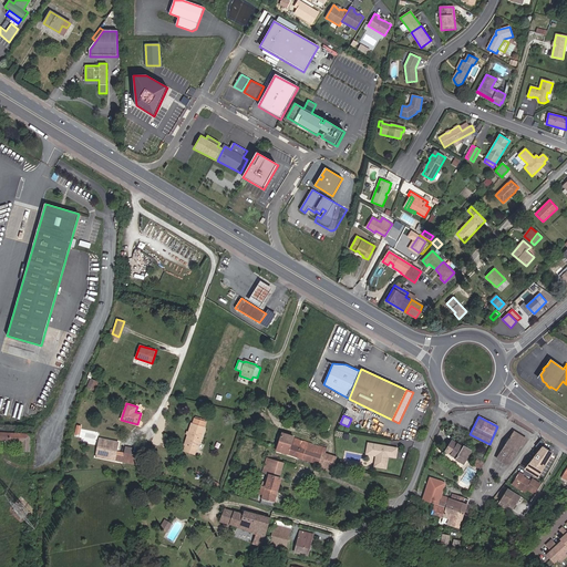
[(197,449),(205,428),(204,428),(205,422),(204,422),(195,419),(193,424),(192,423),(185,445),(186,445),(197,449)]
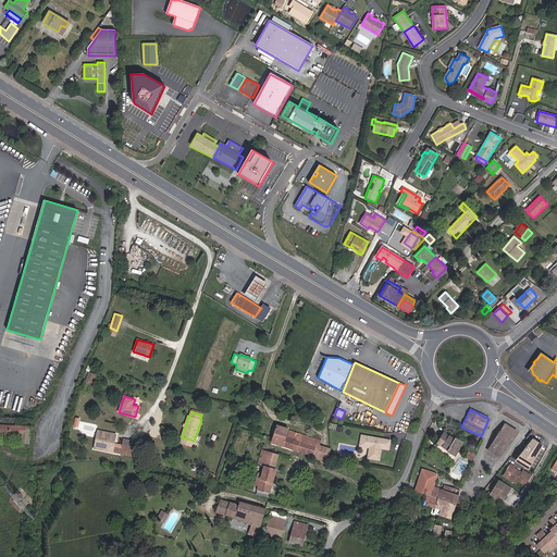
[(498,457),(510,437),(512,438),(517,432),(504,423),(487,450),(498,457)]
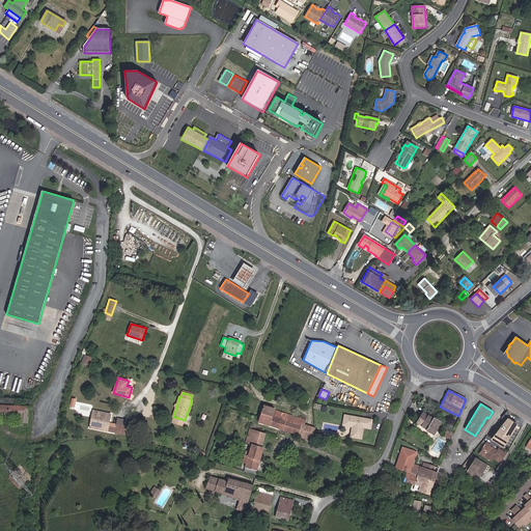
[(28,423),(29,407),(0,404),(0,412),(21,414),(20,423),(28,423)]
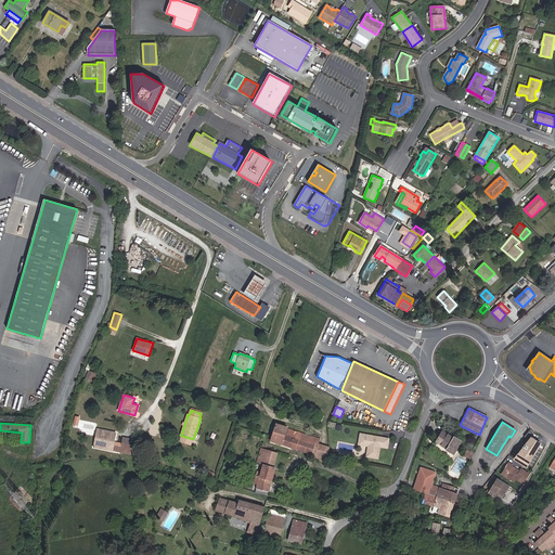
[(320,439),(287,429),(287,427),(276,424),(272,437),(275,438),(278,433),(294,438),(314,444),(318,446),(320,439)]
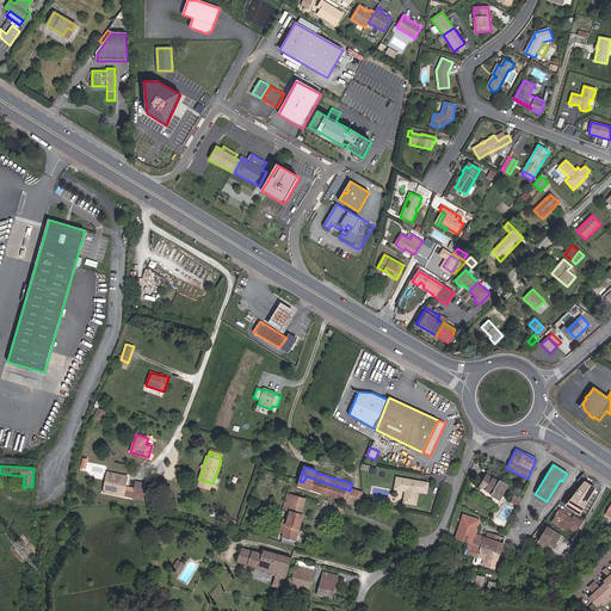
[(125,487),(128,476),(107,473),(105,485),(110,486),(109,493),(123,497),(125,487)]
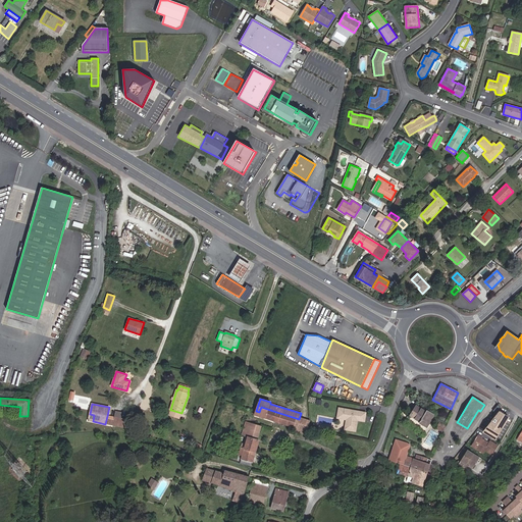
[(415,406),(409,416),(419,421),(418,423),(426,427),(433,414),(427,410),(426,412),(415,406)]
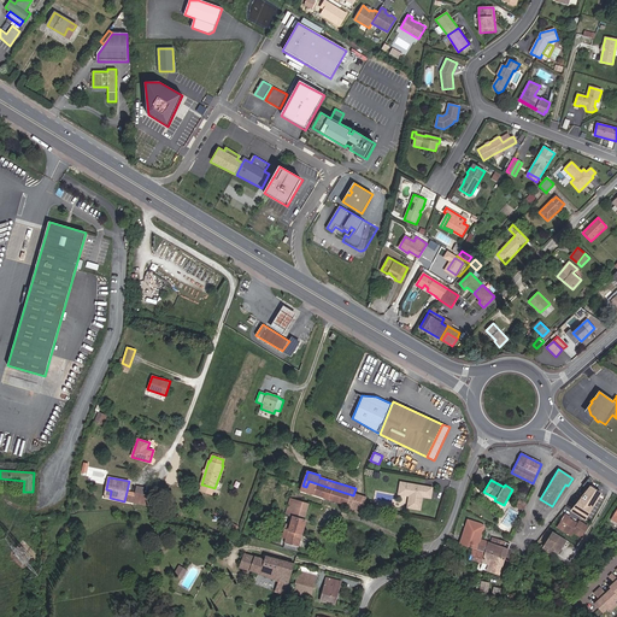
[(323,498),(327,487),(309,481),(306,487),(303,486),(300,491),(323,498)]
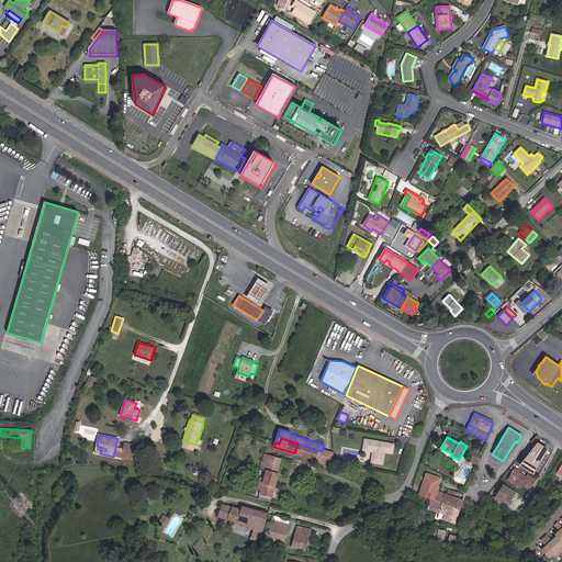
[(392,453),(394,445),(364,439),(363,450),(373,451),(375,452),(378,454),(377,457),(374,457),(373,462),(382,464),(384,452),(392,453)]
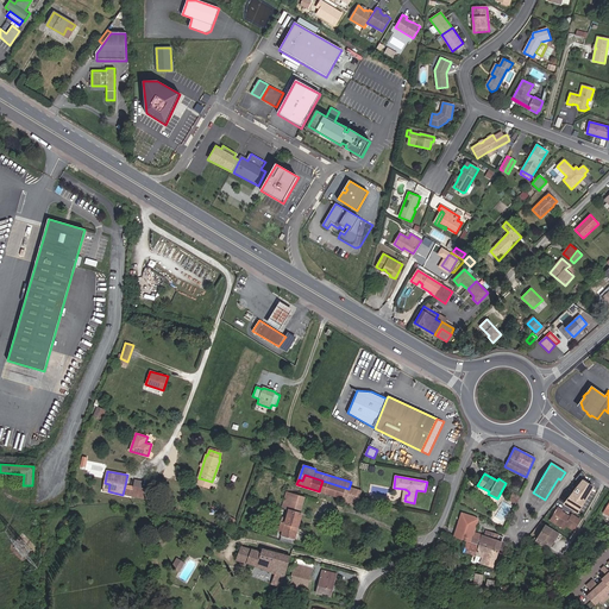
[(209,488),(212,482),(200,478),(198,484),(209,488)]
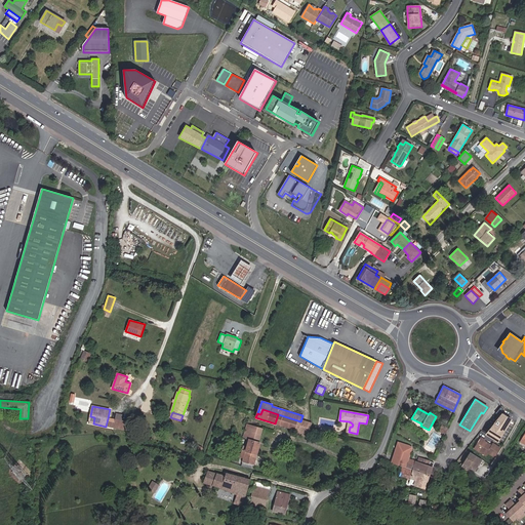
[(295,430),(297,420),(278,414),(275,423),(295,430)]
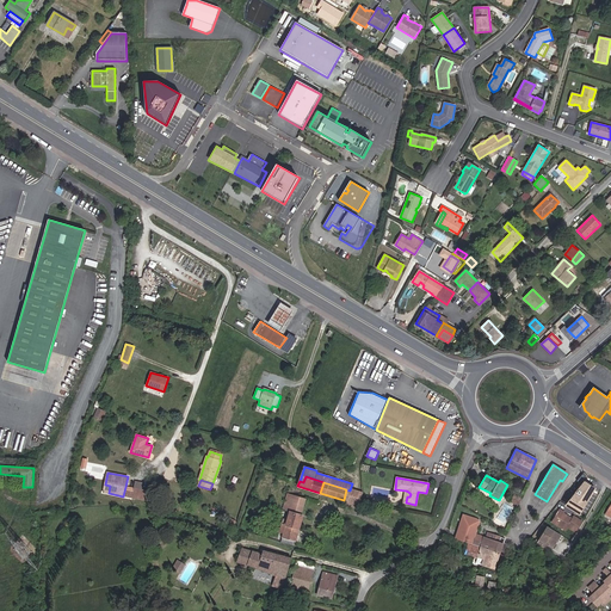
[(586,482),(566,506),(580,516),(597,489),(586,482)]
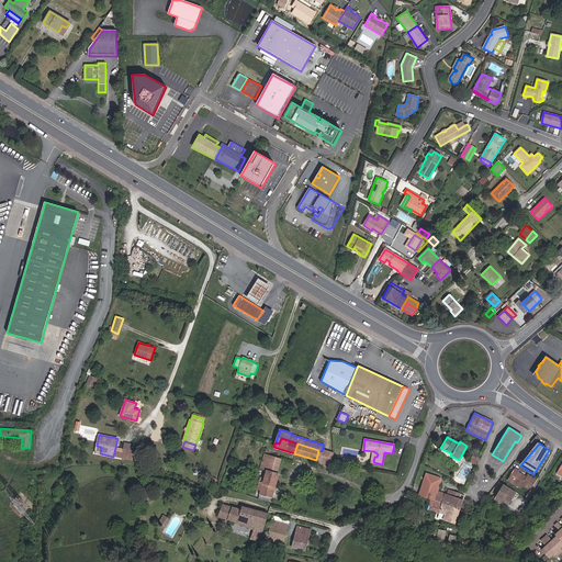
[(136,458),(137,452),(131,450),(123,449),(123,450),(121,458),(136,461),(138,461),(138,459),(136,458)]
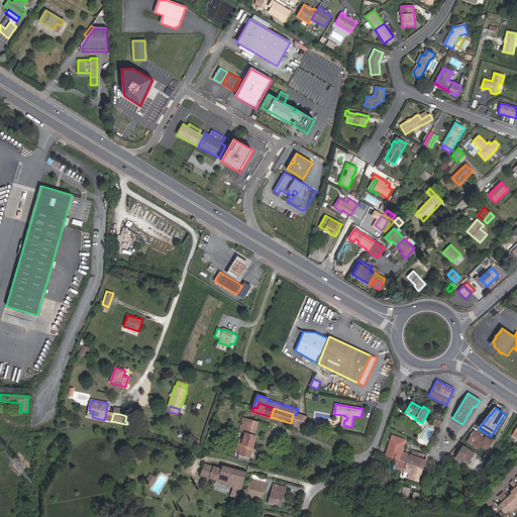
[(303,427),(306,418),(296,415),(293,414),(291,423),(303,427)]
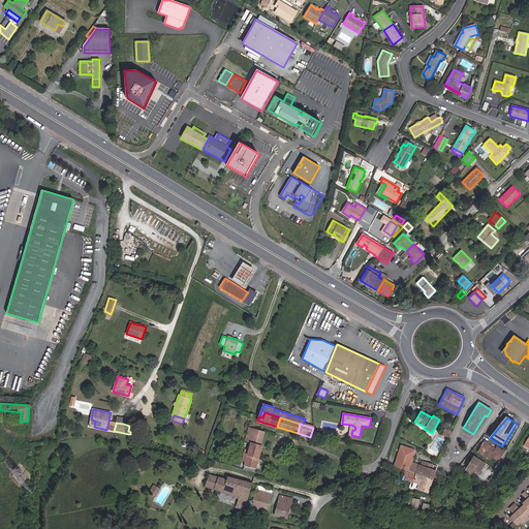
[(260,445),(265,432),(252,429),(249,441),(248,442),(251,442),(249,449),(245,448),(244,454),(247,455),(259,458),(262,446),(260,445)]
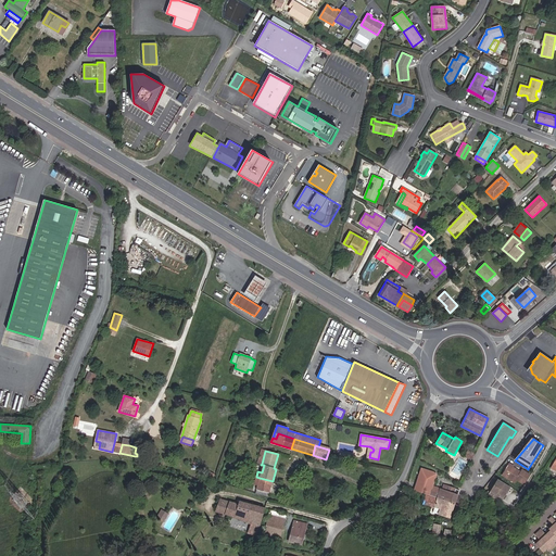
[(472,462),(475,455),(468,451),(465,456),(472,462)]
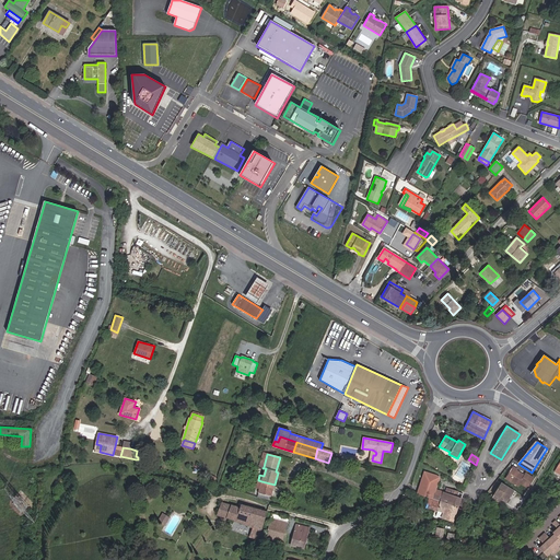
[(528,488),(534,478),(526,473),(524,476),(524,477),(521,475),(522,474),(516,470),(517,469),(513,467),(509,474),(512,476),(510,480),(518,486),(521,482),(528,488)]
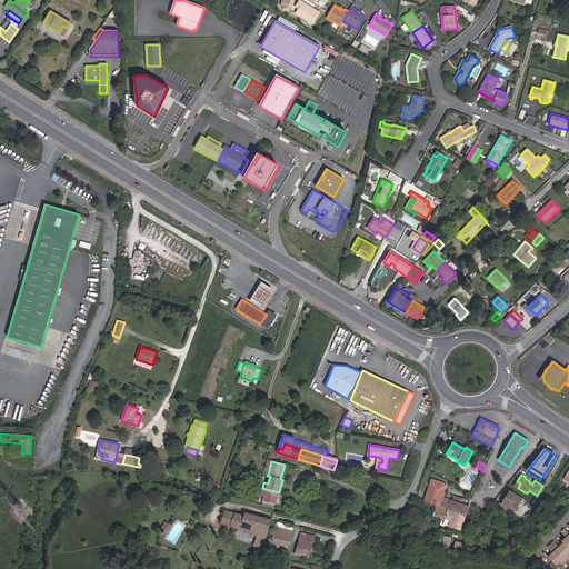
[(442,498),(447,485),(443,482),(432,479),(425,501),(437,506),(466,516),(469,506),(466,505),(467,500),(455,497),(453,500),(451,500),(442,498)]
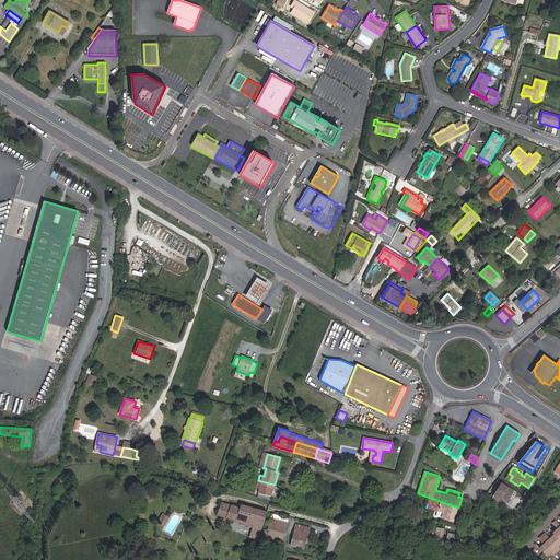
[(270,500),(275,485),(261,481),(258,480),(256,488),(259,489),(257,497),(270,500)]
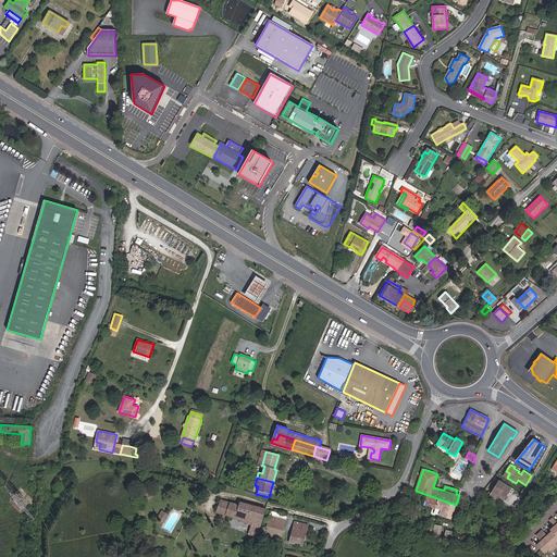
[(512,487),(500,480),(490,495),(498,499),(500,496),(504,498),(512,487)]
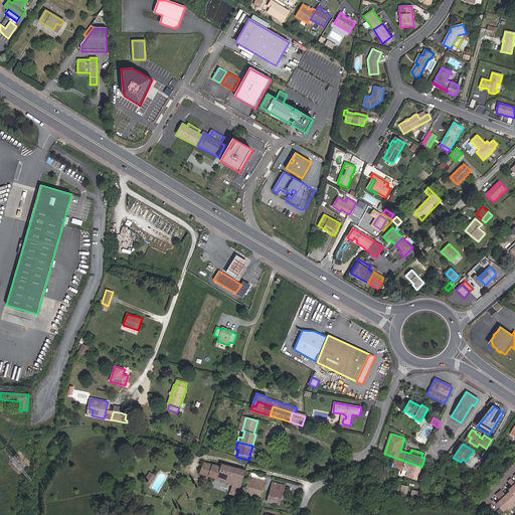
[(421,467),(395,458),(392,467),(402,470),(406,472),(405,476),(417,480),(421,467)]
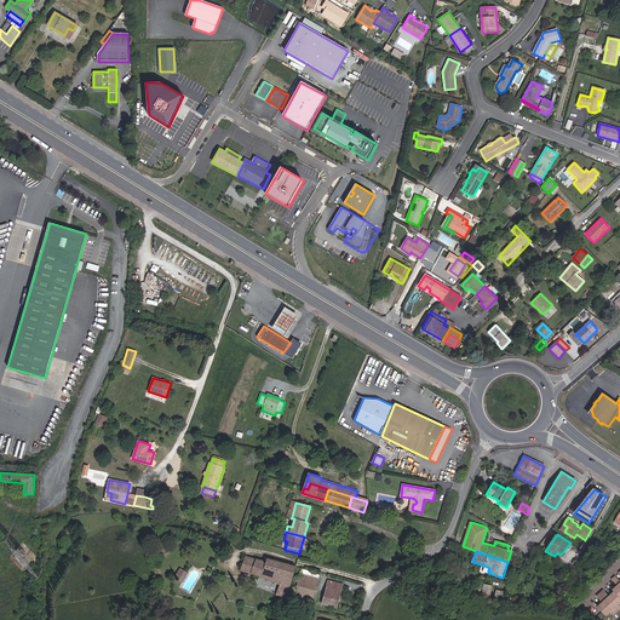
[(245,573),(250,557),(245,556),(240,570),(245,573)]
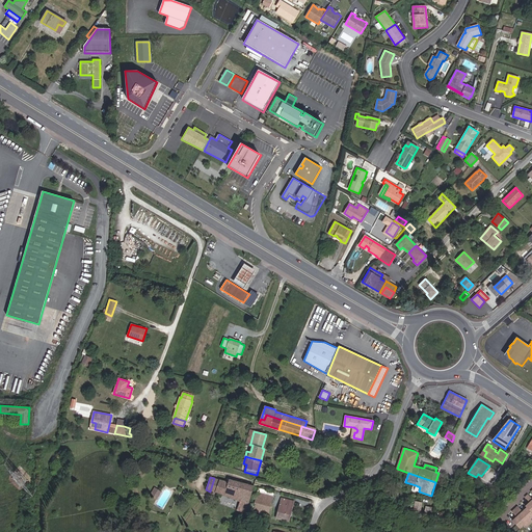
[(246,513),(254,486),(229,479),(228,482),(214,478),(210,491),(209,495),(214,497),(216,491),(240,501),(237,510),(246,513)]
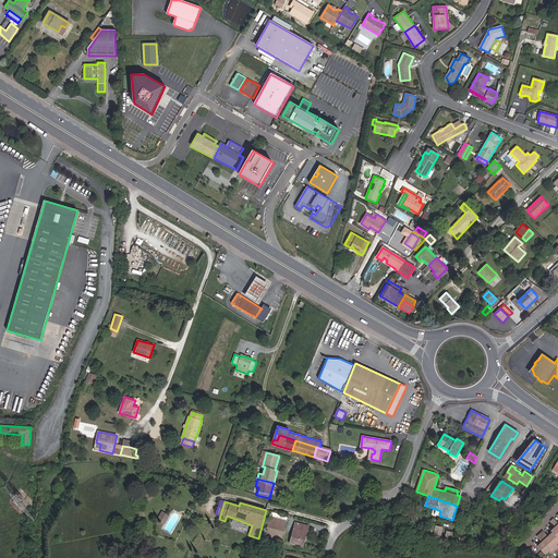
[(281,541),(287,520),(270,517),(266,532),(274,534),(273,538),(281,541)]
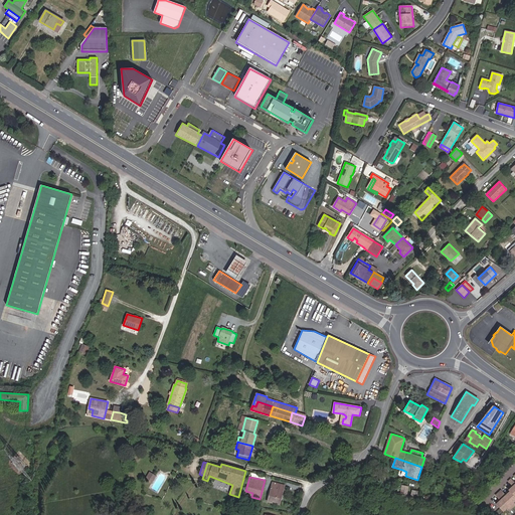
[(280,497),(283,485),(273,482),(268,502),(273,503),(273,500),(281,502),(282,497),(280,497)]
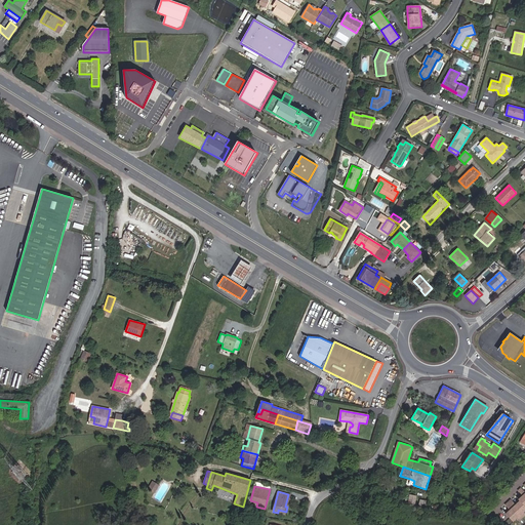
[(414,505),(416,496),(410,495),(409,502),(404,501),(403,502),(398,501),(397,505),(415,509),(416,506),(414,505)]
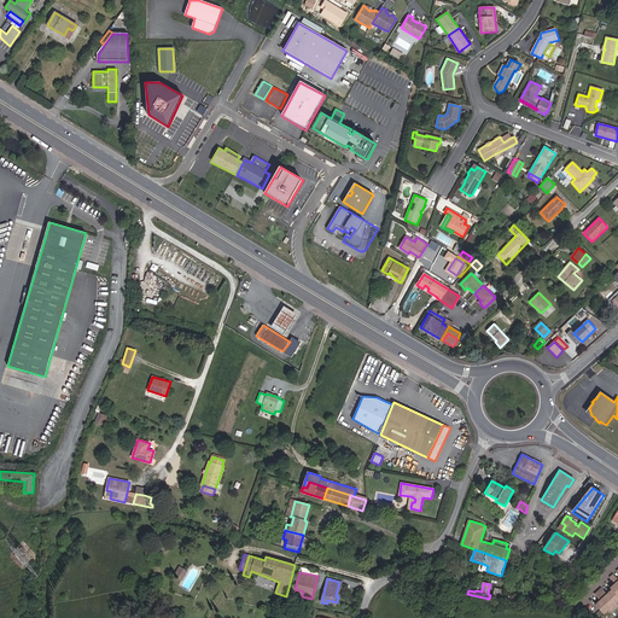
[(501,599),(503,589),(495,588),(493,598),(501,599)]
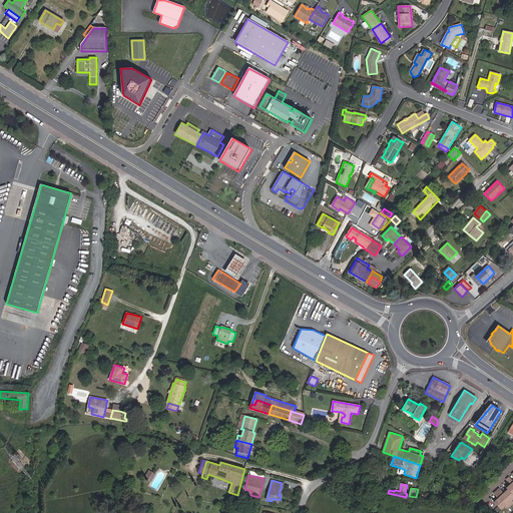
[(511,500),(512,498),(512,495),(508,490),(504,493),(501,496),(508,503),(511,500)]
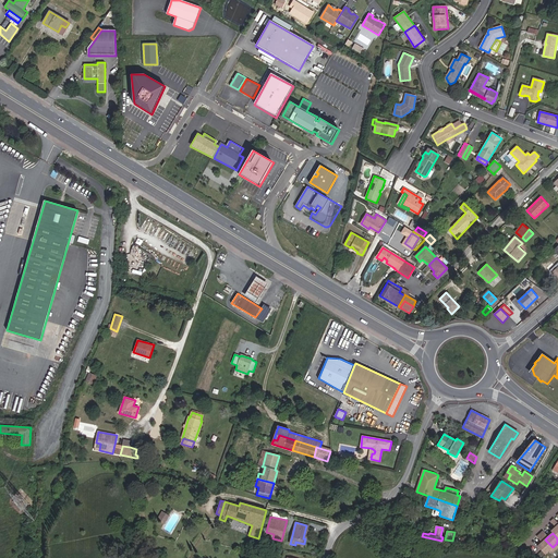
[(553,547),(545,540),(542,542),(537,546),(545,554),(548,550),(553,547)]
